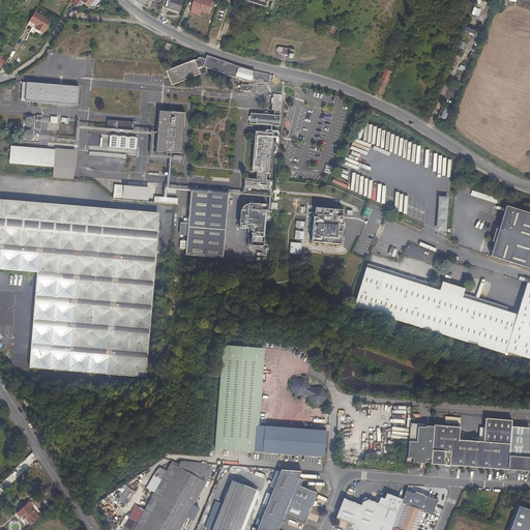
[(171,0),(168,8),(178,12),(182,1),(180,0),(171,0)]
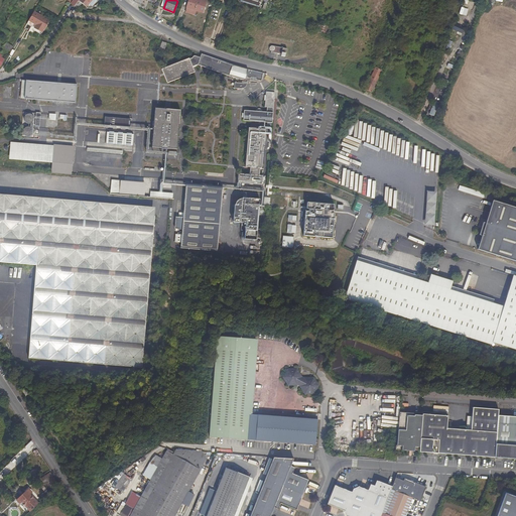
[(187,0),(187,5),(185,12),(195,15),(196,11),(203,13),(207,2),(201,0),(187,0)]
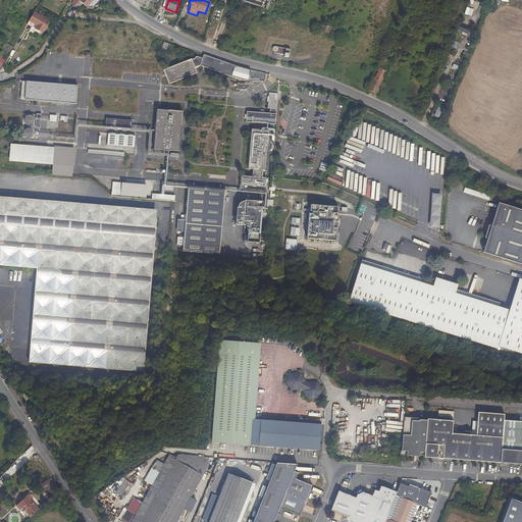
[(161,18),(164,10),(165,8),(162,6),(159,5),(155,15),(161,18)]
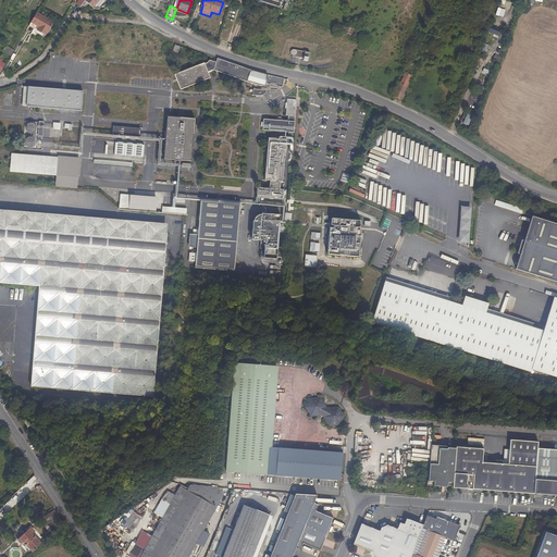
[(495,15),(503,17),(505,10),(497,8),(495,15)]
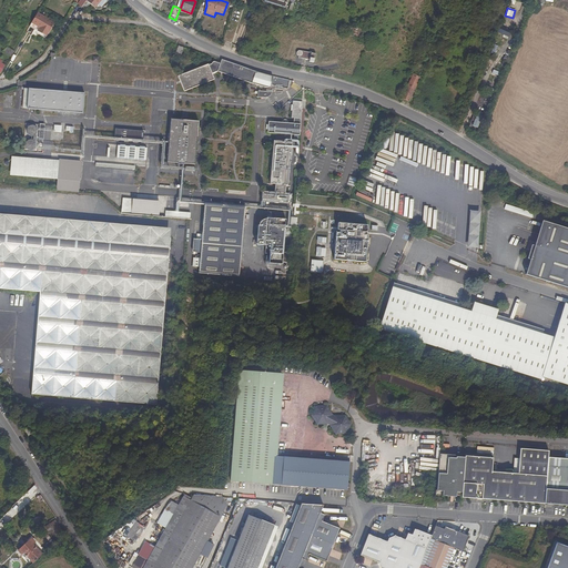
[(47,34),(48,34),(53,24),(36,14),(33,19),(30,24),(38,30),(36,33),(44,38),(47,34)]
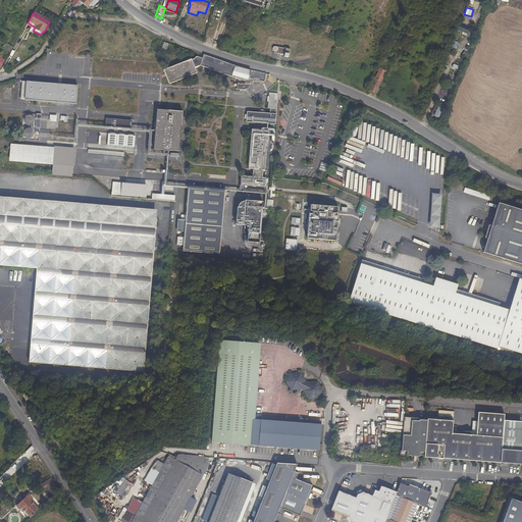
[(467,34),(470,27),(459,22),(457,31),(467,34)]
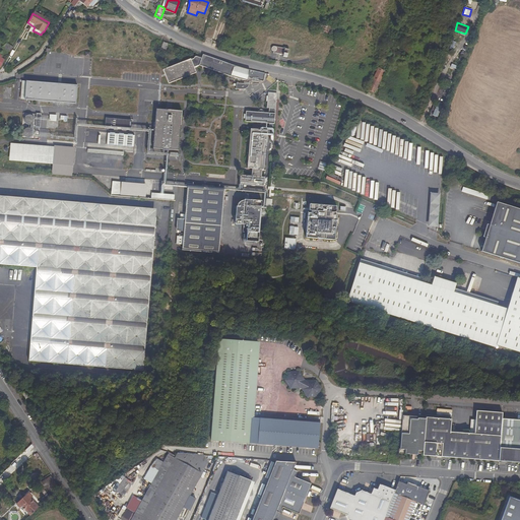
[(212,41),(215,29),(207,27),(204,38),(212,41)]
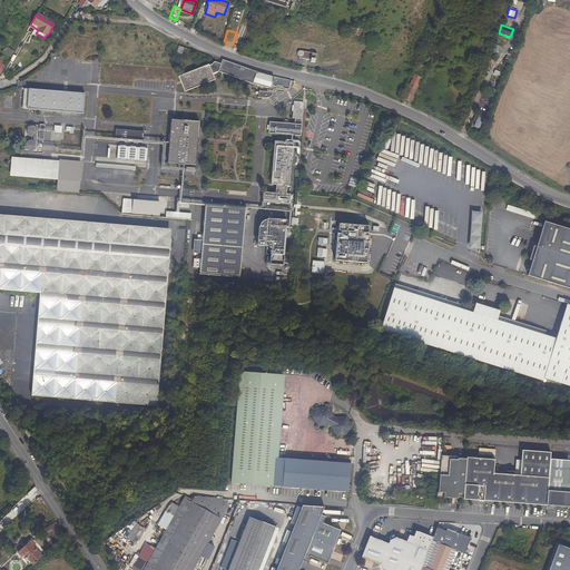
[(8,41),(10,36),(2,32),(0,35),(0,37),(7,41),(8,41)]
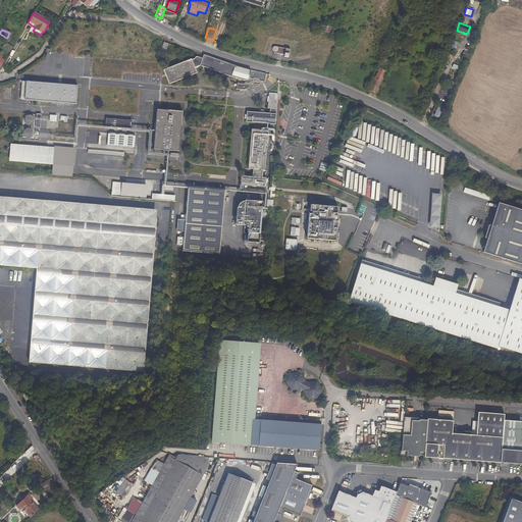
[(6,43),(2,47),(10,52),(13,47),(6,43)]
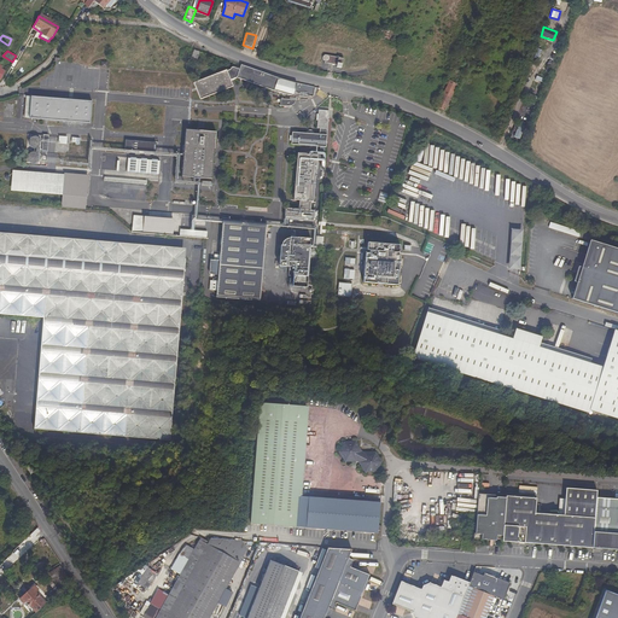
[(338,58),(325,54),(322,57),(321,62),(337,65),(336,68),(340,69),(342,64),(343,58),(338,58)]
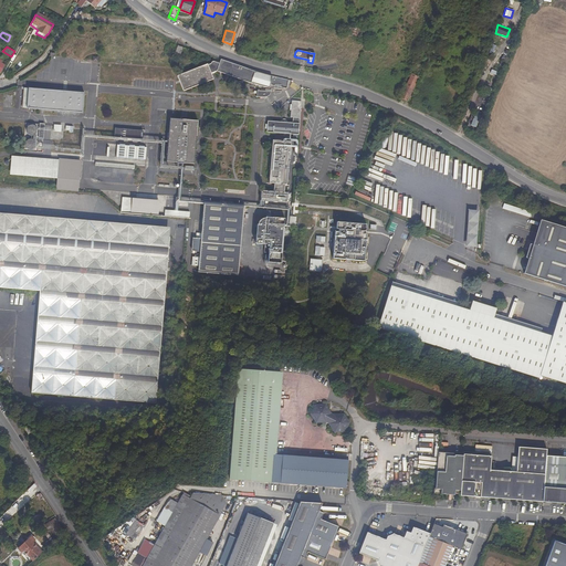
[(430,59),(425,56),(420,53),(417,60),(428,64),(430,59)]
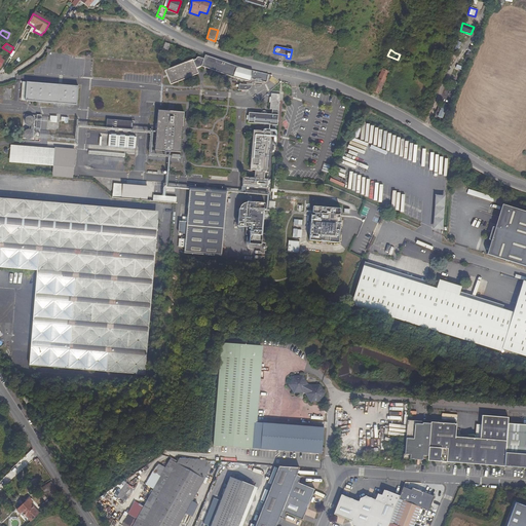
[(192,59),(164,70),(171,84),(198,73),(196,68),(200,67),(234,78),(251,82),(251,79),(255,80),(255,78),(260,79),(260,81),(266,82),(268,74),(253,71),(236,66),(204,55),(203,59),(198,57),(197,58),(196,58),(196,59),(196,60),(193,61),(192,59)]
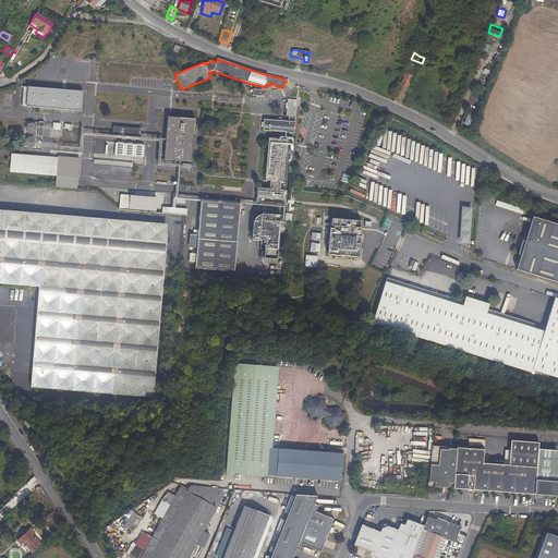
[(395,96),(401,99),(412,76),(405,72),(395,96)]
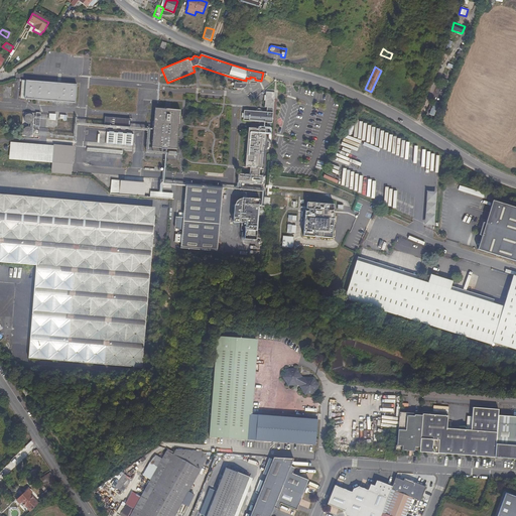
[(24,99),(75,103),(77,85),(60,83),(45,82),(26,80),(26,81),(24,99)]
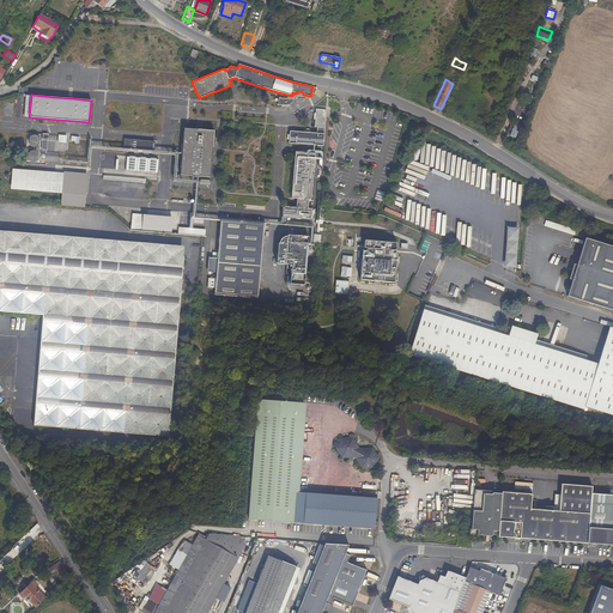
[(326,110),(315,109),(315,128),(326,128),(326,110)]
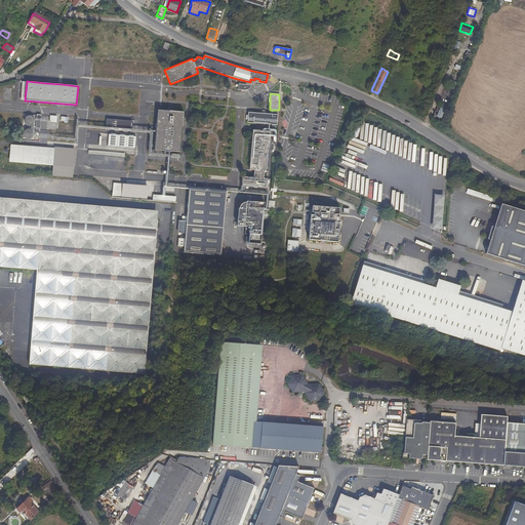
[(436,114),(441,117),(446,108),(440,105),(436,114)]
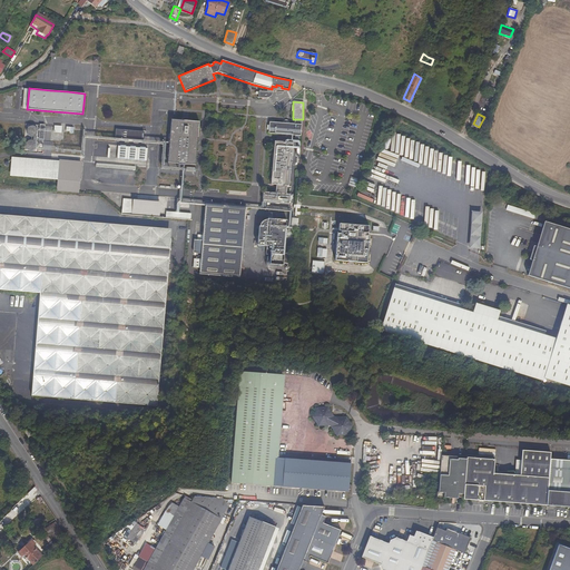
[(195,165),(199,121),(188,120),(183,120),(172,119),(168,163),(195,165)]
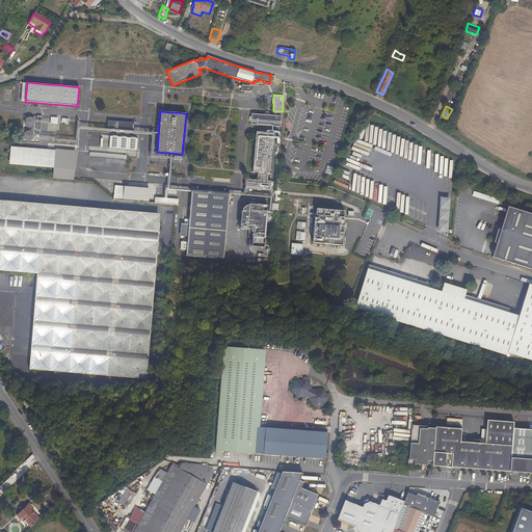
[(251,113),(250,124),(281,127),(282,116),(274,115),(268,115),(264,114),(251,113)]
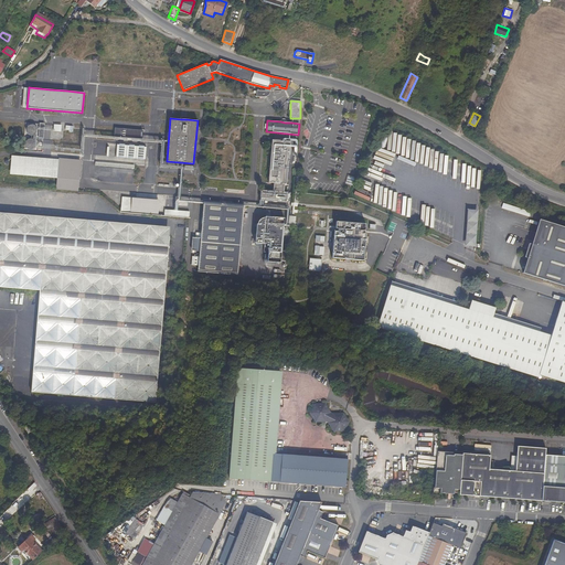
[(27,135),(28,136),(30,136),(32,136),(34,136),(35,134),(36,132),(36,130),(36,128),(35,127),(34,126),(32,125),(30,125),(29,125),(27,126),(25,127),(24,129),(24,131),(25,132),(27,135)]
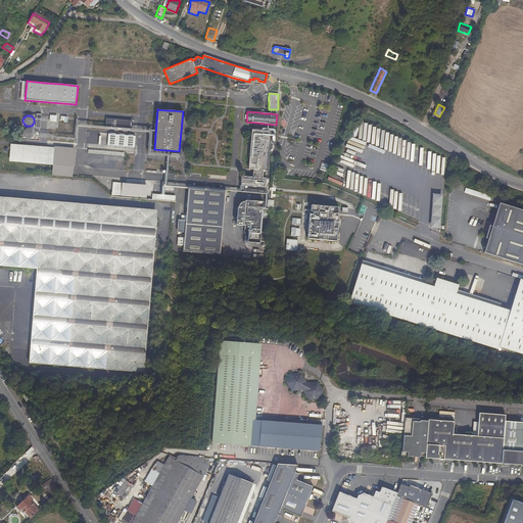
[(95,117),(88,117),(86,133),(94,134),(95,117)]
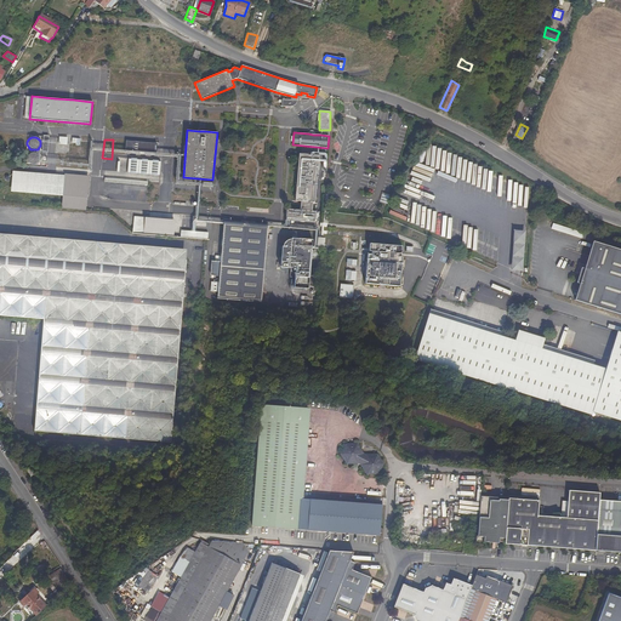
[(126,141),(113,140),(112,159),(125,160),(126,141)]
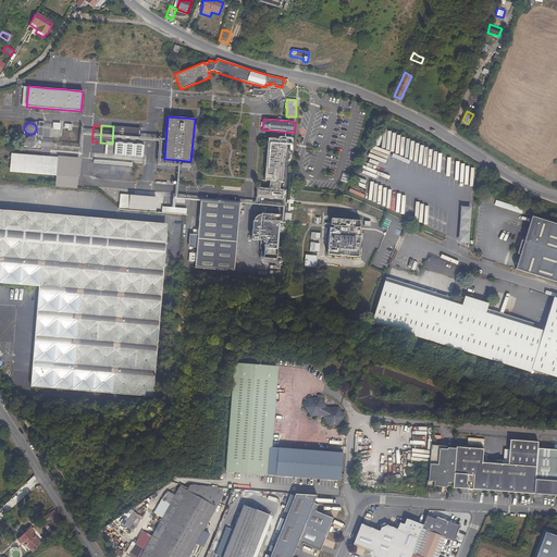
[(112,144),(139,146),(140,128),(113,126),(112,144)]
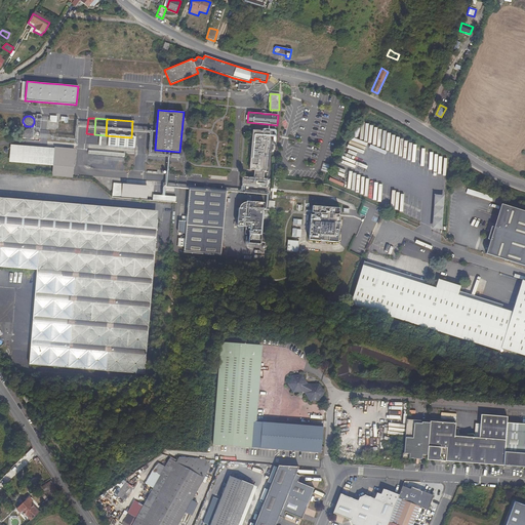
[(23,137),(24,138),(26,138),(28,138),(29,138),(31,137),(32,135),(32,134),(32,132),(31,130),(30,129),(29,128),(27,128),(25,128),(24,129),(23,130),(22,132),(22,134),(22,135),(23,137)]
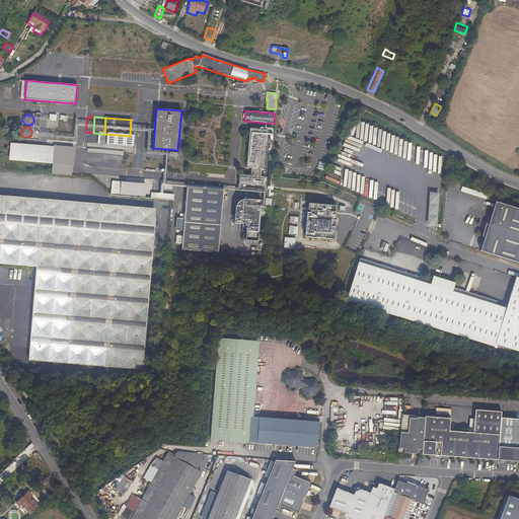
[(267,130),(249,129),(246,168),(251,168),(250,175),(239,174),(238,183),(263,186),(263,179),(264,176),(261,176),(261,169),(264,169),(267,130)]
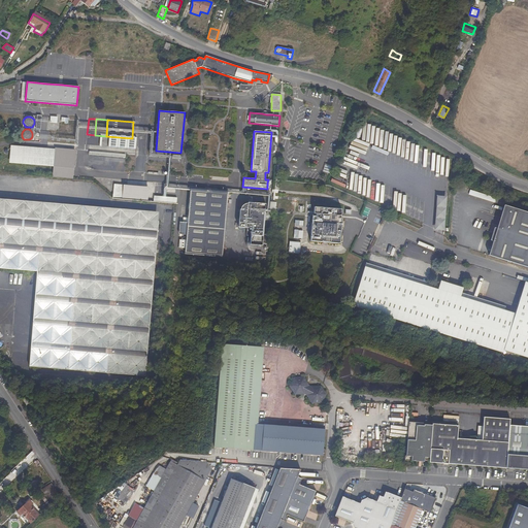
[(107,156),(134,158),(135,145),(108,143),(107,156)]
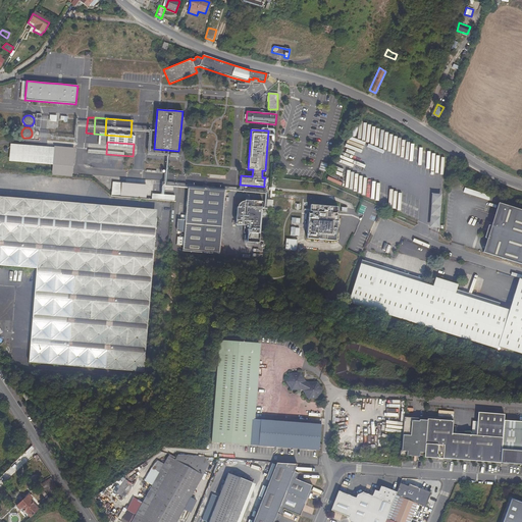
[(10,160),(52,164),(53,148),(11,144),(11,152),(10,160)]
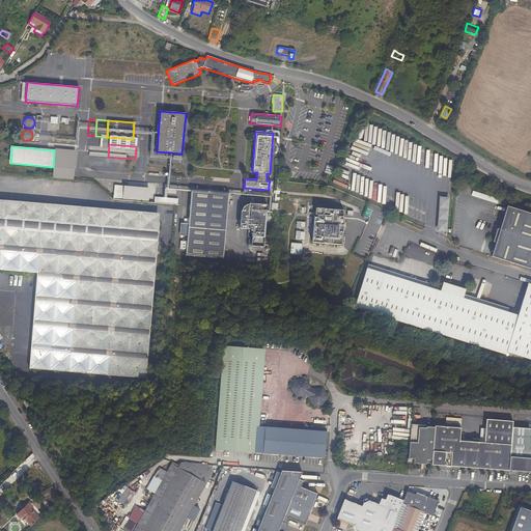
[(124,186),(115,185),(113,199),(123,200),(124,186)]
